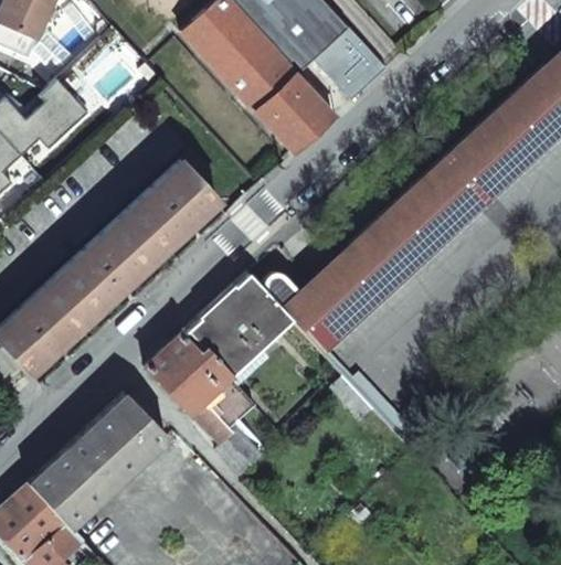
[(0,19),(40,36),(55,0),(7,0),(0,17),(0,19)]
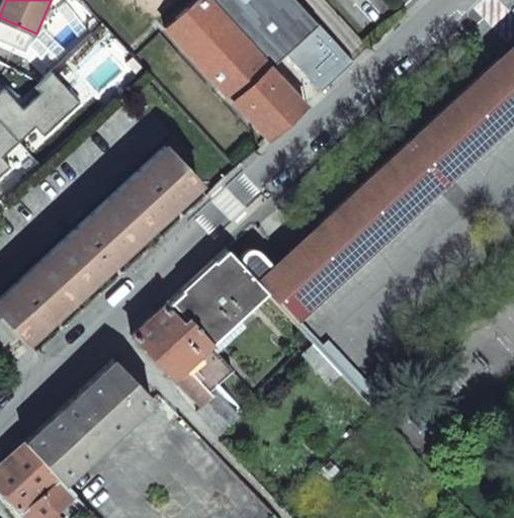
[(209,0),(198,0),(168,29),(235,101),(272,67),(209,0)]
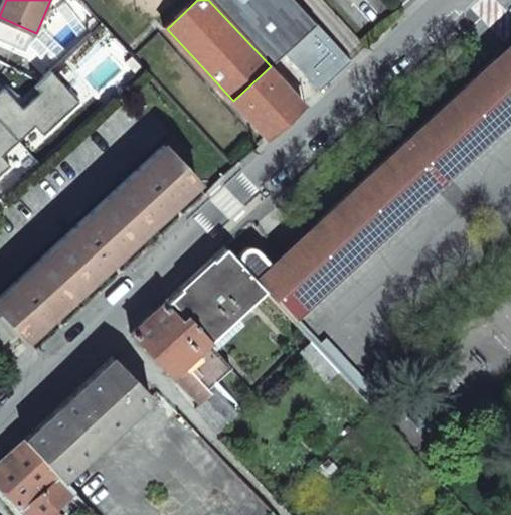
[(208,0),(271,66),(272,68),(287,53),(319,24),(296,0),(208,0)]
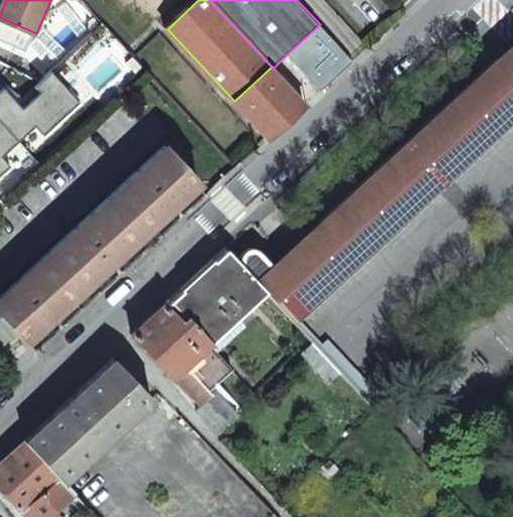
[(288,54),(323,91),(354,62),(320,24),(288,54)]
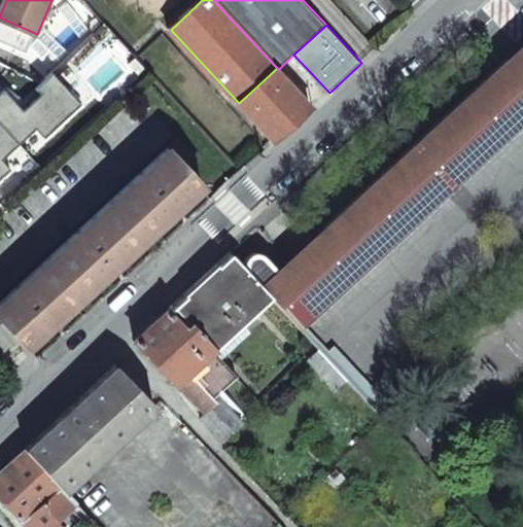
[(247,269),(247,270),(273,296),(301,327),(522,121),(522,46),(280,271),(267,257),(260,254),(256,254),(254,255),(248,258),(246,262),(246,268),(247,269)]
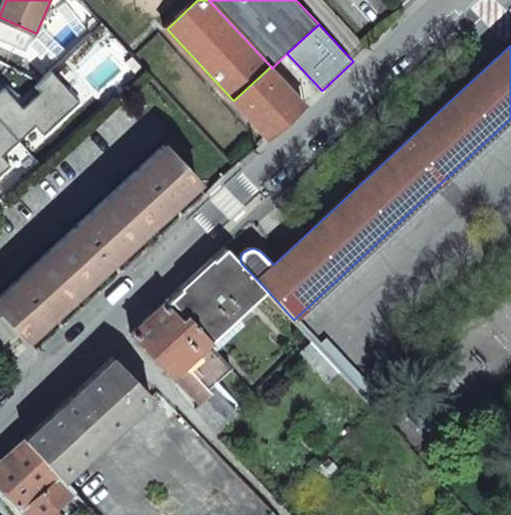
[(271,66),(233,101),(269,139),(306,106),(289,87),(272,68),(271,66)]
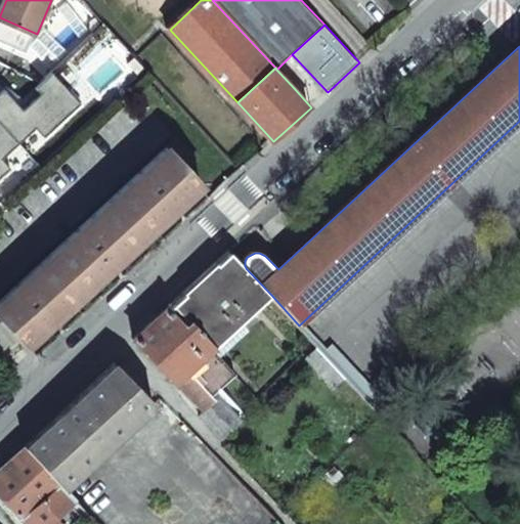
[(0,304),(0,314),(30,347),(76,304),(204,186),(168,148),(0,304)]
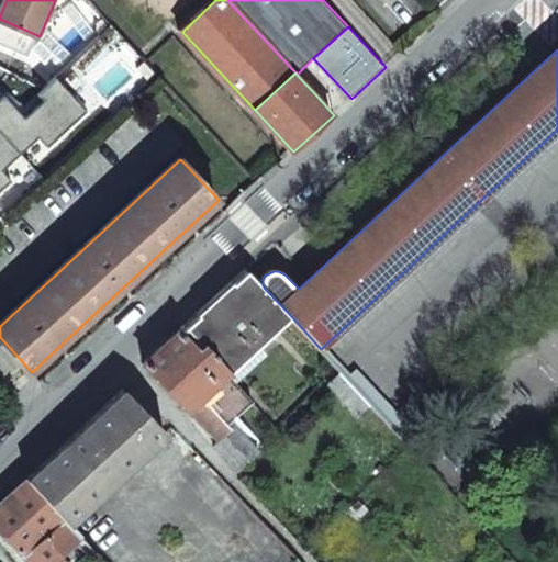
[(216,299),(186,327),(229,372),(230,373),(291,316),(264,288),(246,270),(216,299)]
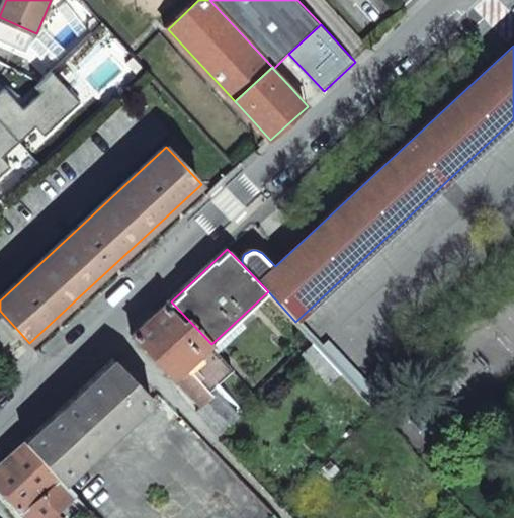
[(153,318),(135,335),(174,377),(187,365),(210,343),(171,301),(153,318)]
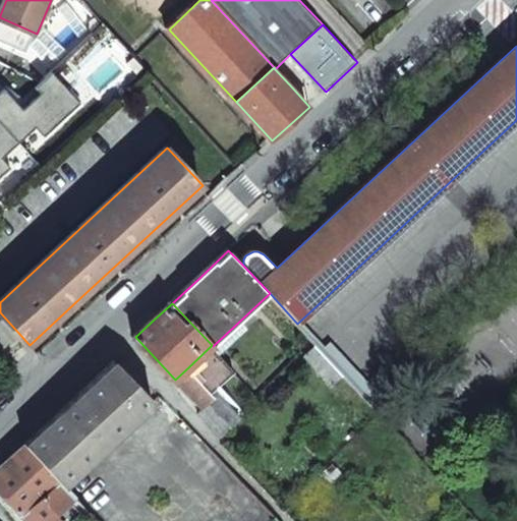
[(212,345),(188,367),(213,394),(217,390),(235,370),(213,346),(212,345)]
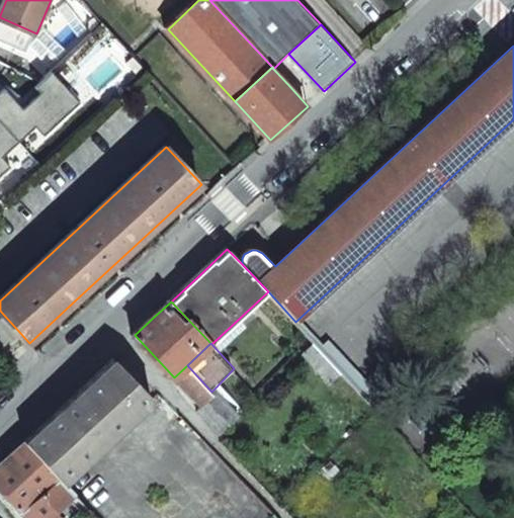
[(317,344),(306,353),(333,382),(343,374),(324,353),(317,344)]
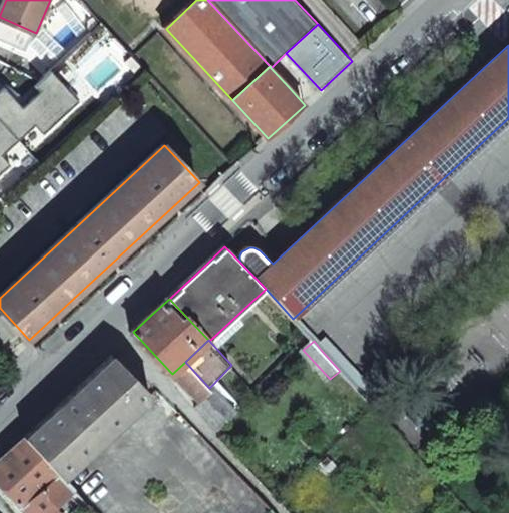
[(328,343),(321,350),(340,371),(365,397),(372,390),(328,343)]
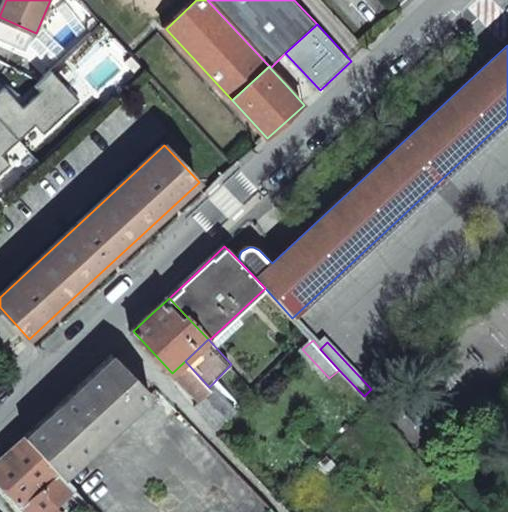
[(114,355),(28,436),(65,477),(153,396),(114,355)]
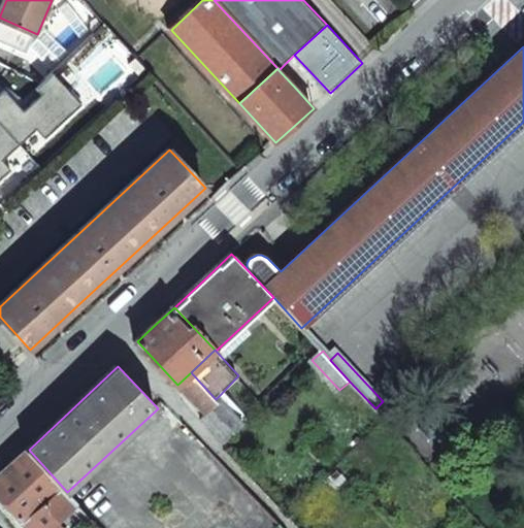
[(220,395),(216,399),(219,404),(224,399),(220,395)]
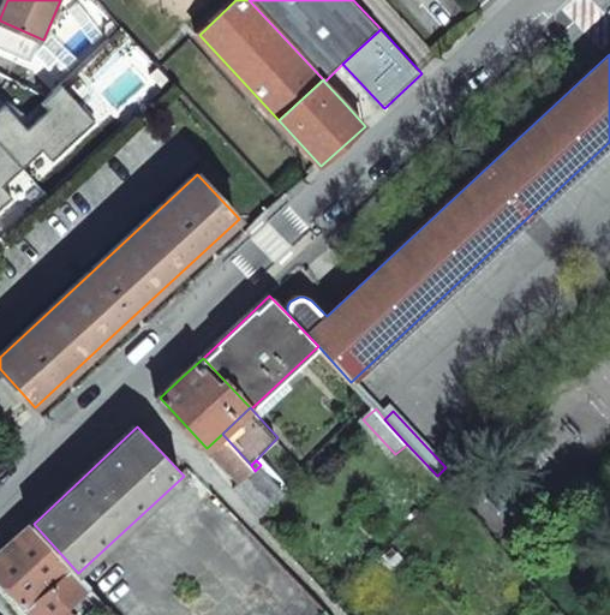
[(255,471),(237,488),(263,515),(282,497),(255,471)]
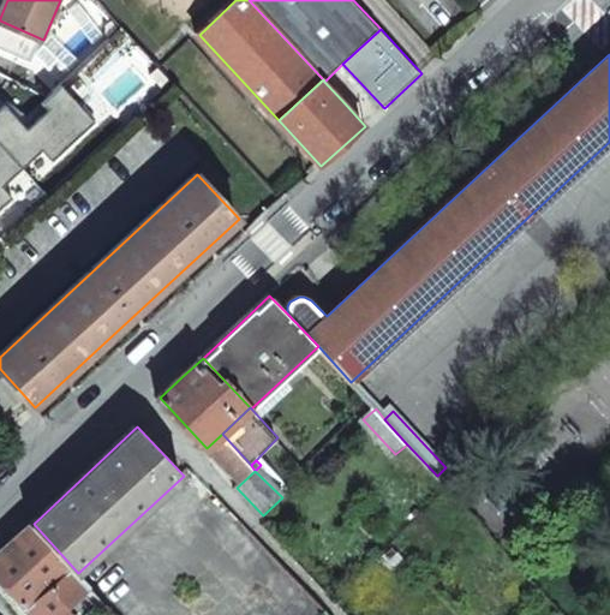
[(11,545),(0,554),(0,578),(34,614),(58,614),(84,591),(90,586),(78,573),(34,524),(11,545)]
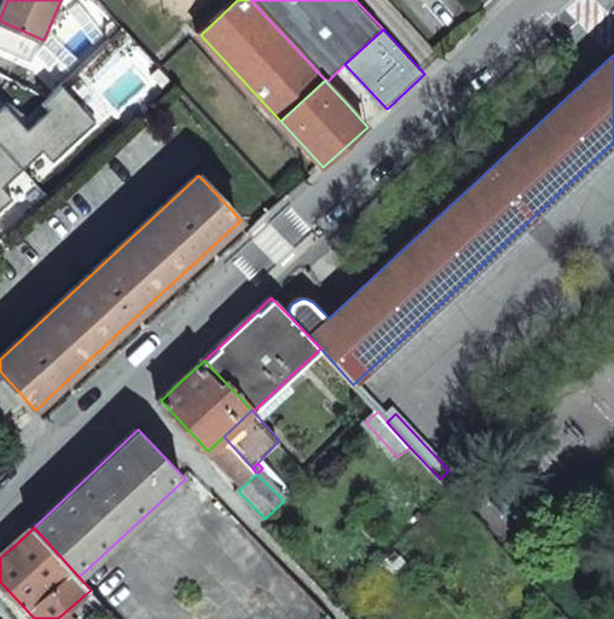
[(85,595),(58,618),(86,618),(98,609),(85,595)]
